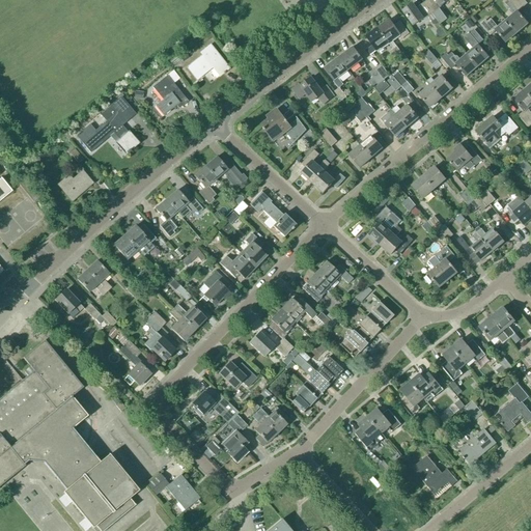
[(428,0),(424,3),(431,14),(440,25),(447,20),(439,9),(441,7),(441,6),(449,0),(428,0)]
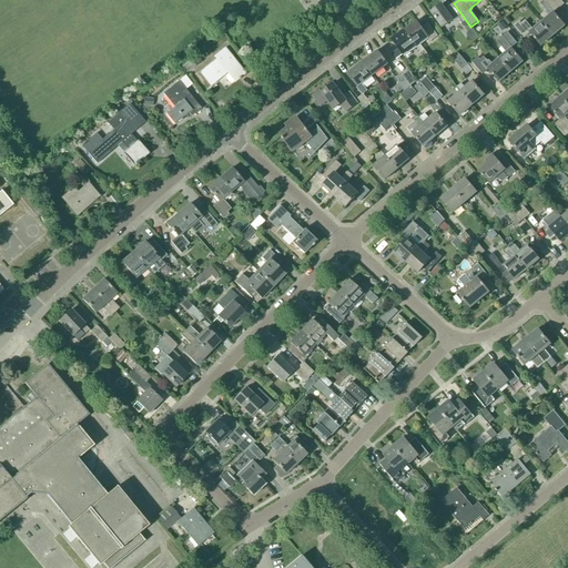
[(554,13),(558,9),(550,0),(545,0),(544,1),(546,3),(543,7),(550,16),(540,23),(553,37),(565,27),(554,13)]
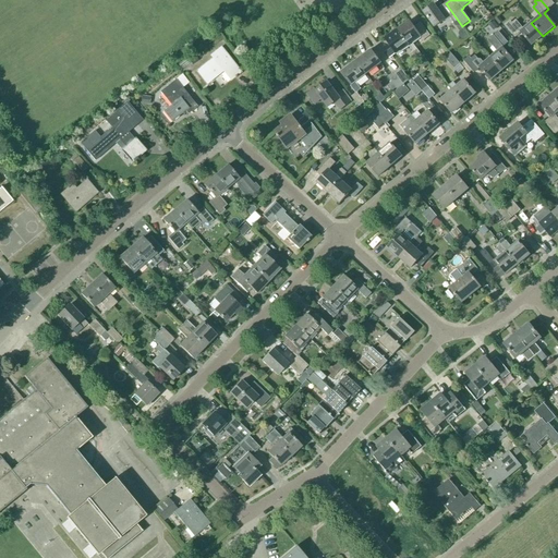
[(449,17),(453,14),(446,3),(437,10),(434,4),(423,12),(435,27),(445,21),(445,22),(449,19),(449,17)]
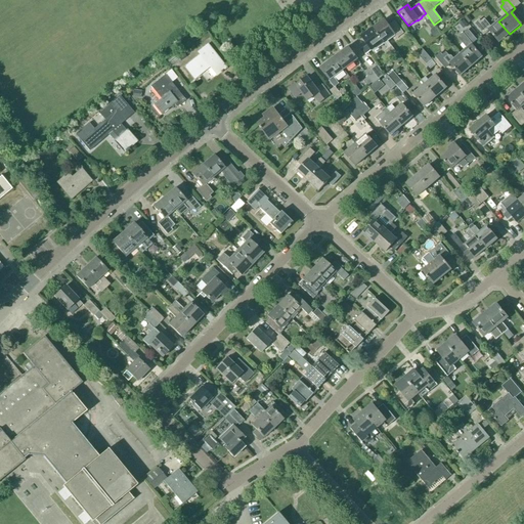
[(510,34),(498,22),(491,28),(484,19),(481,23),(479,20),(474,25),(484,35),(489,31),(499,43),(510,34)]
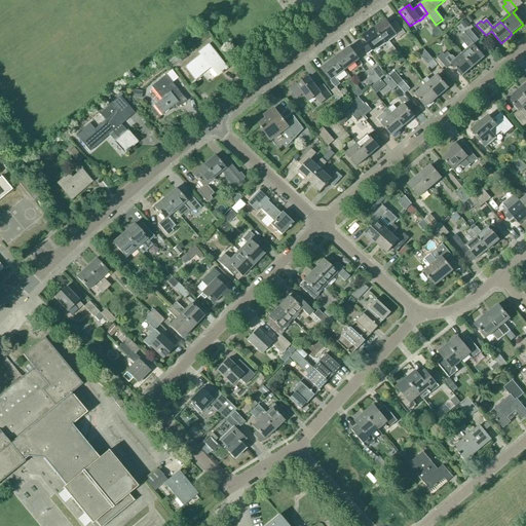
[(374,29),(385,44),(389,49),(395,57),(399,53),(393,47),(389,42),(390,41),(389,39),(396,34),(399,38),(405,34),(397,22),(390,26),(386,21),(374,29)]
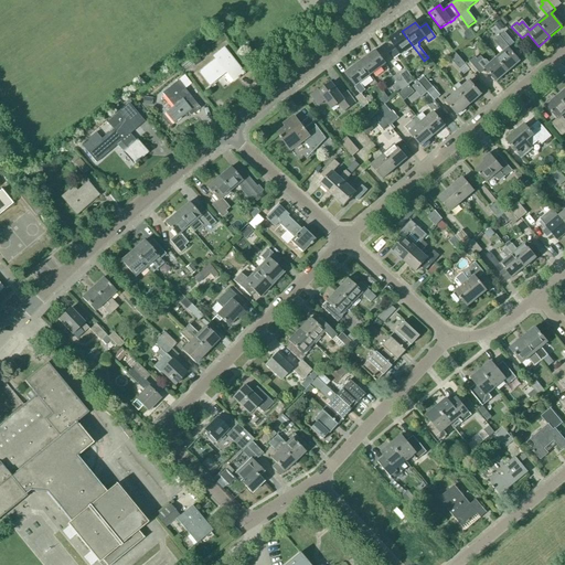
[(497,24),(494,25),(500,32),(504,28),(504,27),(500,22),(497,24)]
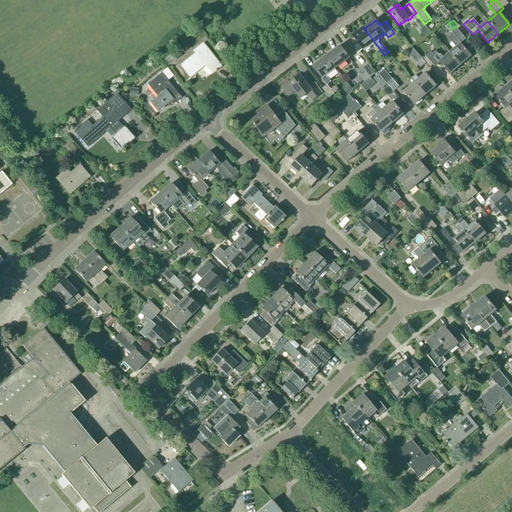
[(371,46),(375,43),(364,28),(353,36),(363,50),(370,45),(371,46)]
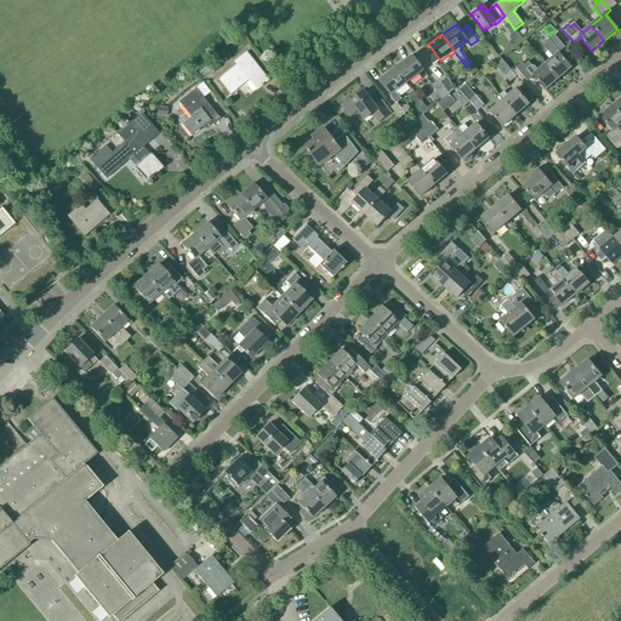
[(553,58),(546,64),(558,79),(571,68),(559,53),(565,49),(554,35),(542,45),(553,58)]
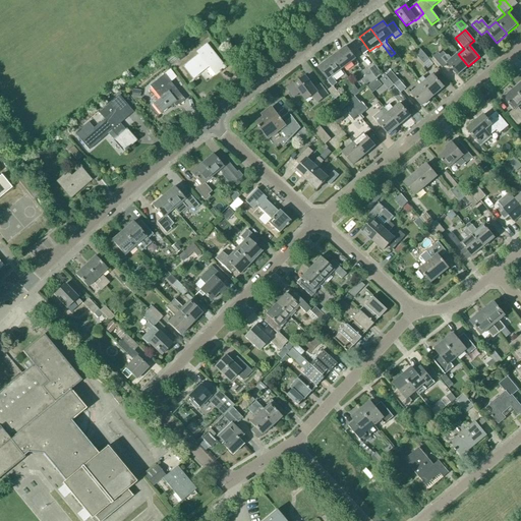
[(225,68),(207,45),(196,53),(198,55),(183,67),(193,79),(209,67),(216,75),(219,72),(220,73),(221,72),(221,71),(225,68)]
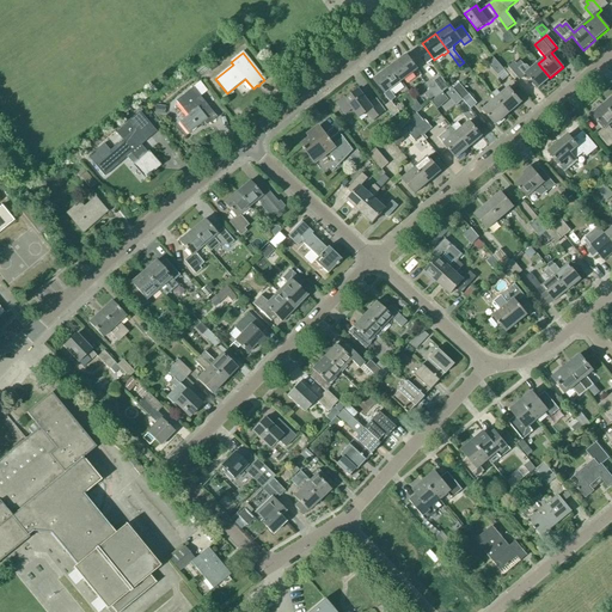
[(390,67),(402,83),(412,74),(417,79),(422,77),(417,71),(418,69),(407,55),(390,67)]
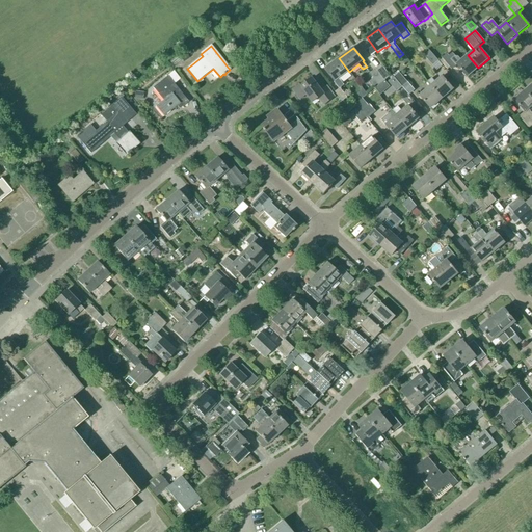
[(395,60),(399,57),(394,50),(390,53),(395,60)]
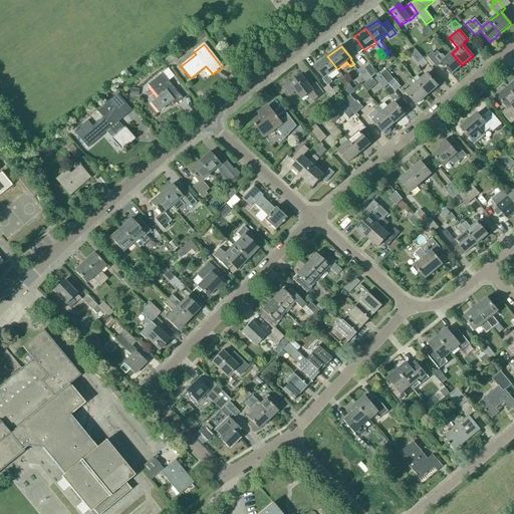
[(419,63),(424,59),(416,49),(411,54),(419,63)]
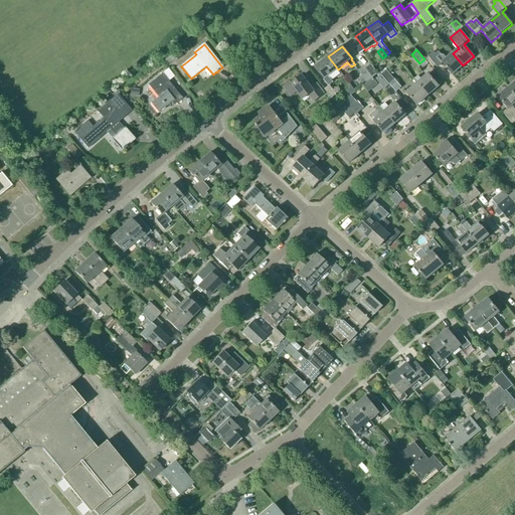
[(173,54),(165,60),(169,66),(183,56),(180,52),(174,56),(173,54)]
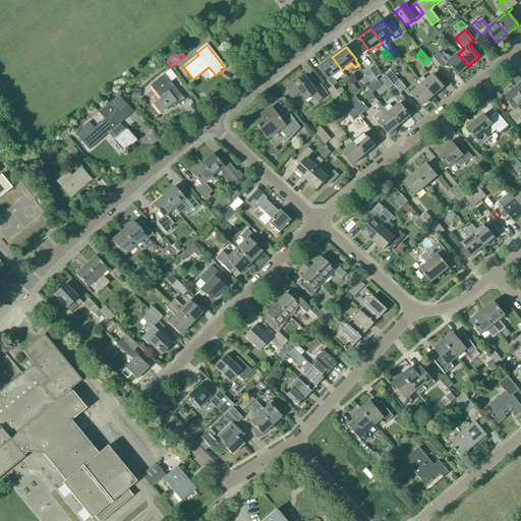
[(468,66),(458,54),(452,59),(449,56),(445,55),(443,53),(440,56),(438,53),(433,57),(443,68),(448,64),(458,75),(468,66)]
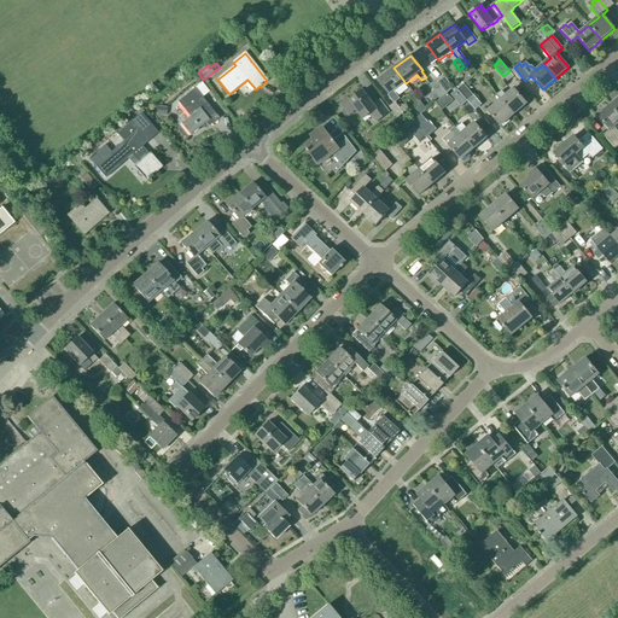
[(389,95),(406,83),(394,68),(377,81),(389,95)]
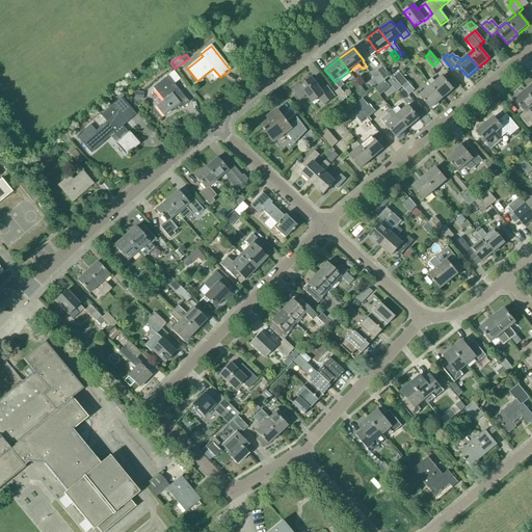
[(376,69),(384,81),(391,77),(381,64),(376,69)]
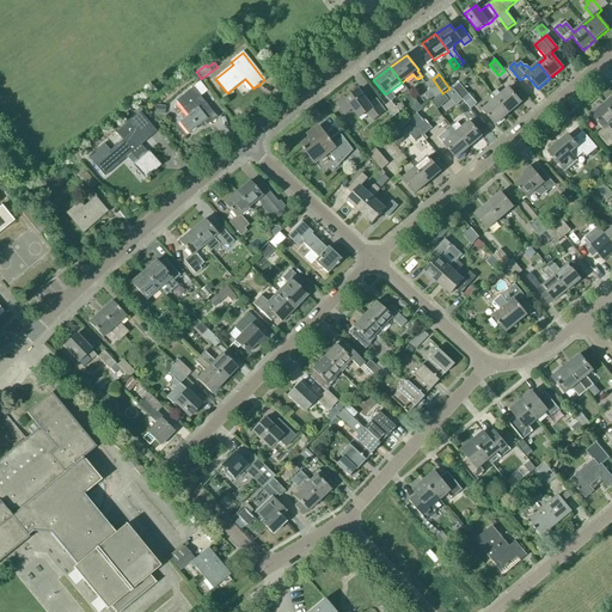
[(435,98),(442,93),(433,79),(426,85),(435,98)]
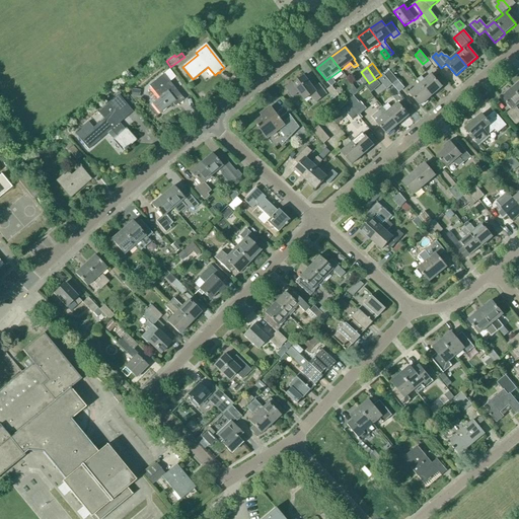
[(384,75),(392,85),(397,80),(389,71),(384,75)]
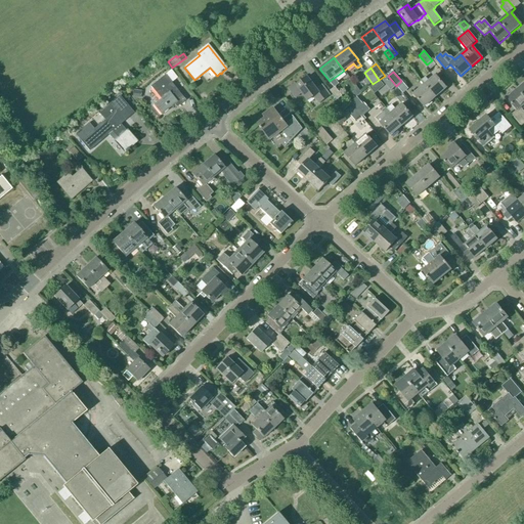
[(185,101),(165,76),(150,87),(157,94),(158,94),(162,98),(153,105),(161,116),(177,102),(179,105),(185,101)]
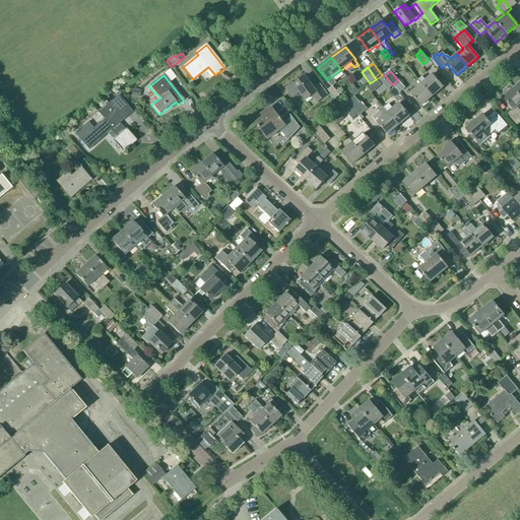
[(388,90),(393,85),(385,75),(380,80),(388,90)]
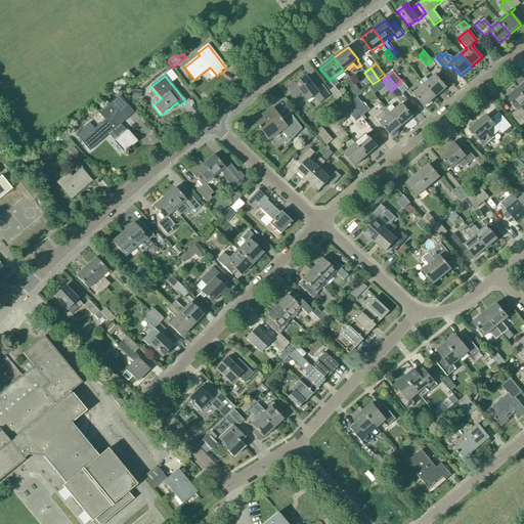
[(425,85),(435,98),(446,88),(436,76),(425,85)]
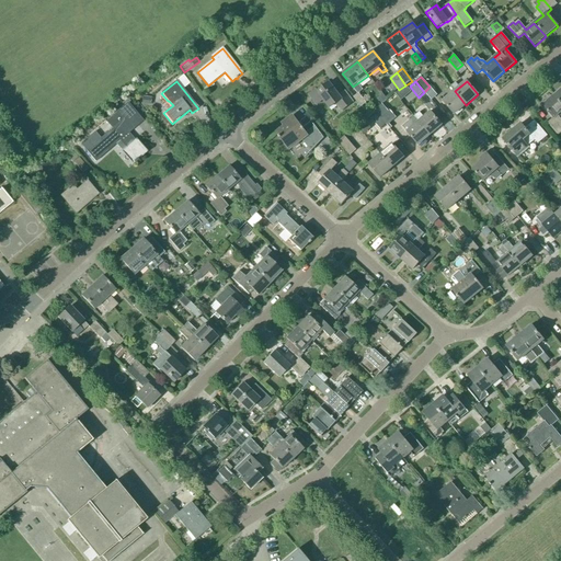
[(340,96),(329,83),(317,92),(317,90),(310,95),(317,105),(323,101),(330,109),(336,104),(342,111),(353,102),(345,92),(340,96)]
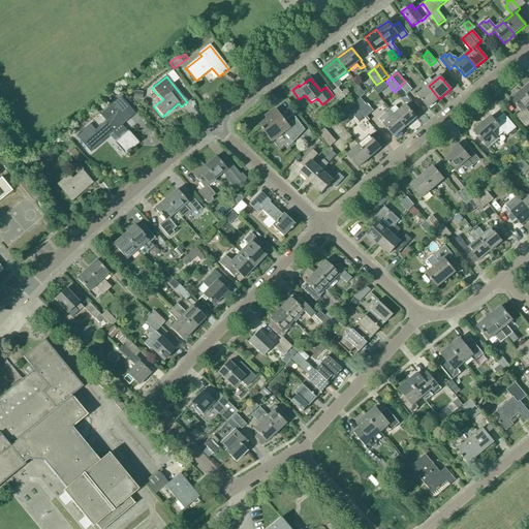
[(376,86),(373,89),(378,95),(381,92),(376,86)]
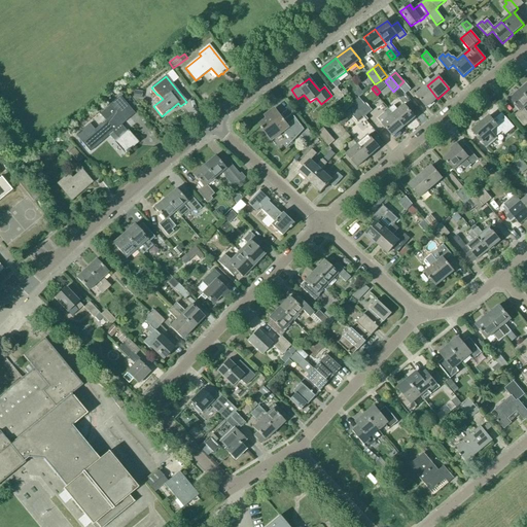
[(427,108),(437,99),(427,85),(416,95),(427,108)]
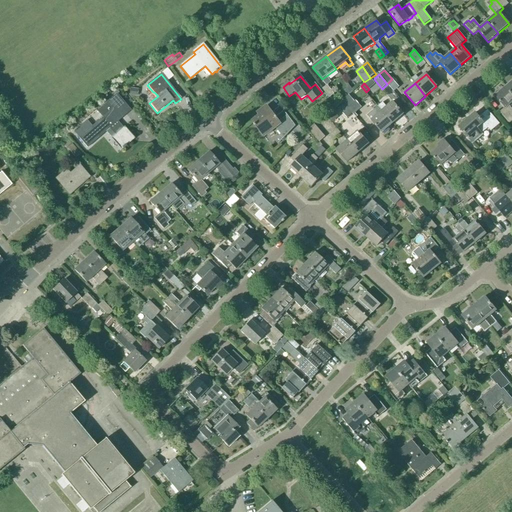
[(329,98),(334,94),(327,86),(322,89),(329,98)]
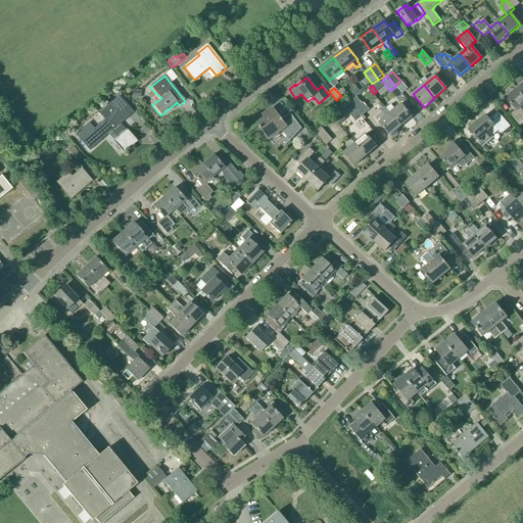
[(522,112),(519,108),(522,104),(522,97),(516,89),(506,98),(516,110),(511,114),(520,126),(522,123),(522,120),(522,112)]
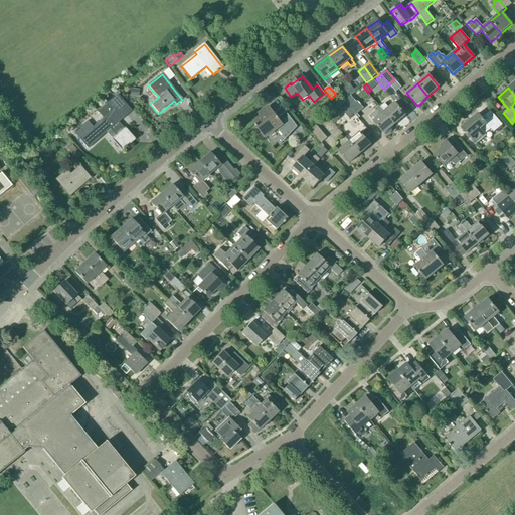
[(138,97),(139,90),(131,89),(130,96),(138,97)]
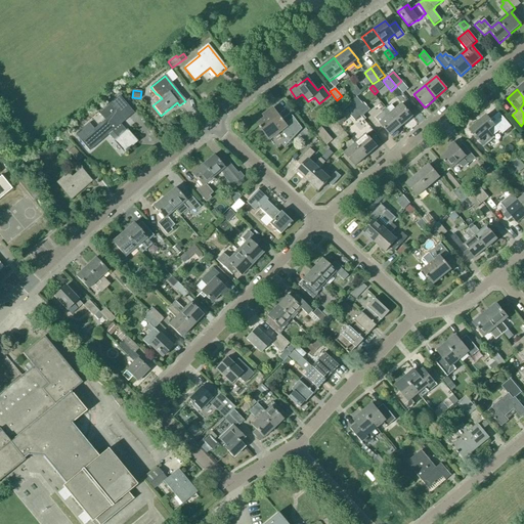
[(125,132),(120,126),(134,113),(120,96),(98,114),(104,121),(81,141),(89,151),(112,132),(117,138),(114,141),(114,142),(117,140),(125,150),(125,151),(126,151),(124,154),(124,155),(137,142),(127,130),(125,132)]
